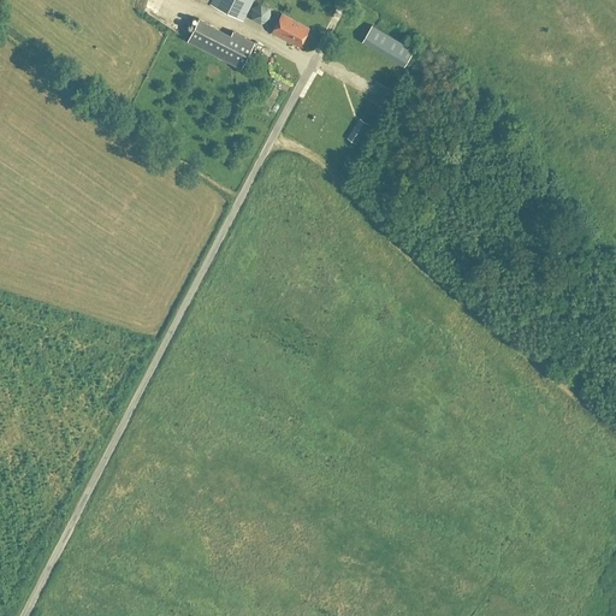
[(242,19),(252,0),(211,0),(209,3),(242,19)]
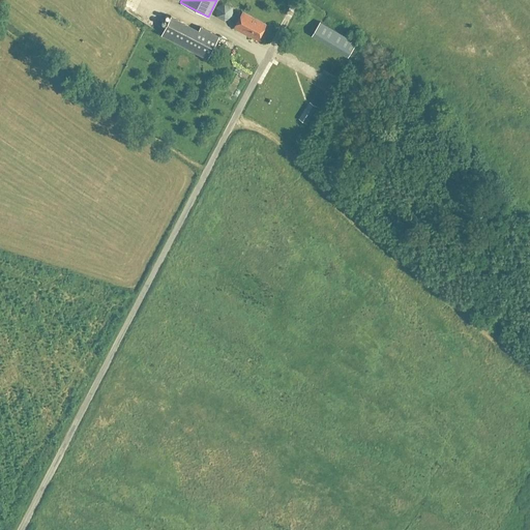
[(241,12),(233,28),(244,34),(244,33),(257,40),(265,24),(241,12)]
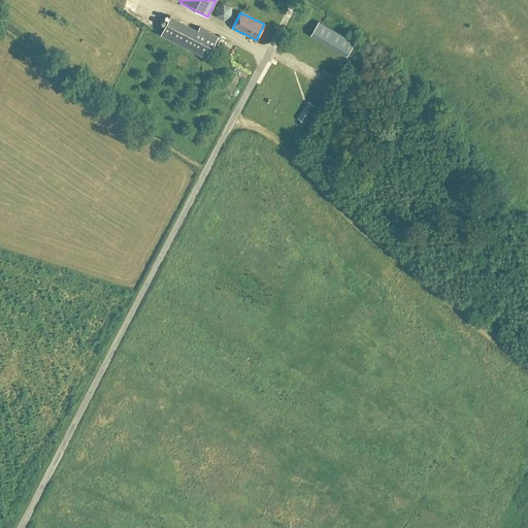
[(197,30),(169,15),(160,34),(206,58),(218,36),(199,26),(197,30)]
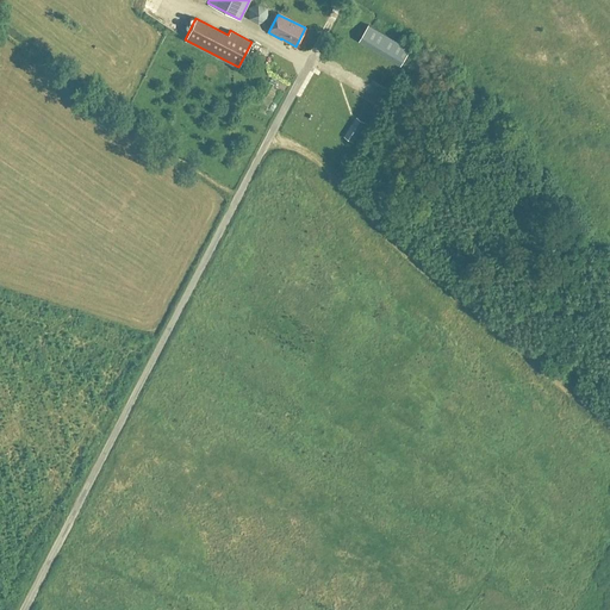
[(400,66),(410,50),(368,25),(359,41),(400,66)]
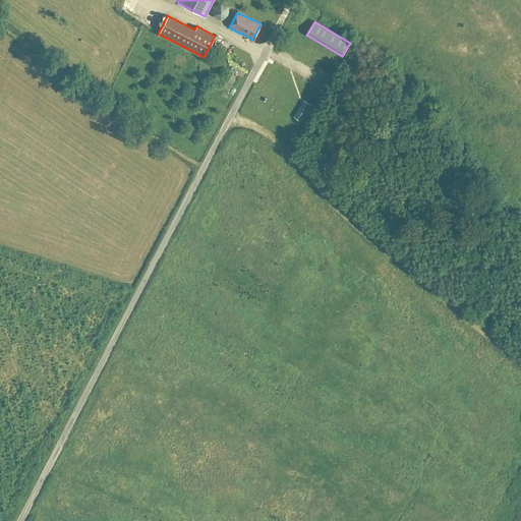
[(320,93),(310,89),(305,97),(313,102),(320,93)]
